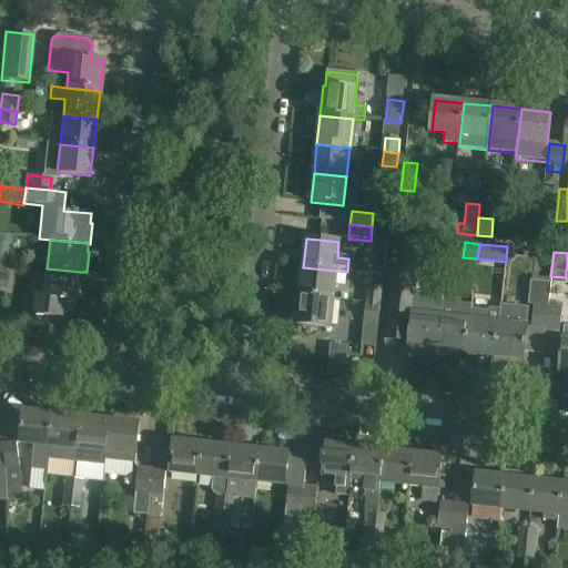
[(336,271),(303,267),(301,296),(333,300),(336,271)]
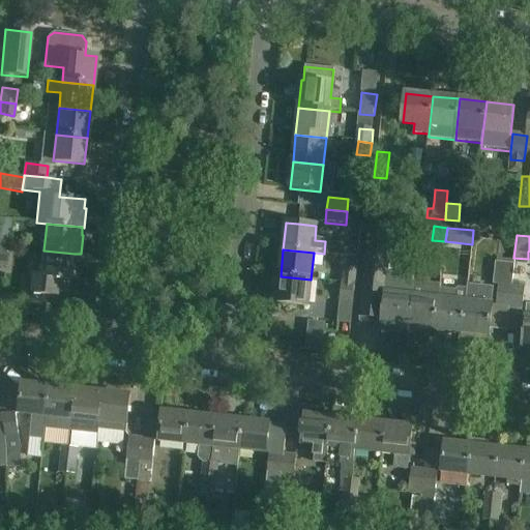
[(72,280),(75,254),(43,251),(41,276),(32,275),(30,292),(56,295),(57,278),(72,280)]
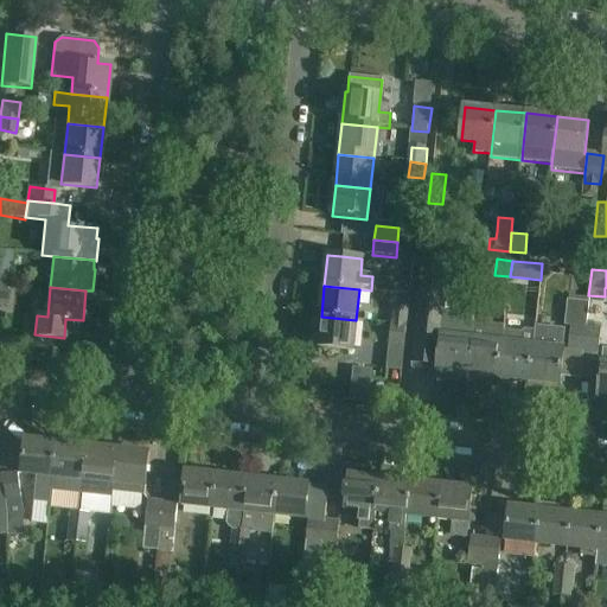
[(468,382),(468,375),(473,339),(474,325),(474,320),(443,318),(446,294),(421,291),(414,363),(438,365),(436,378),(468,382)]
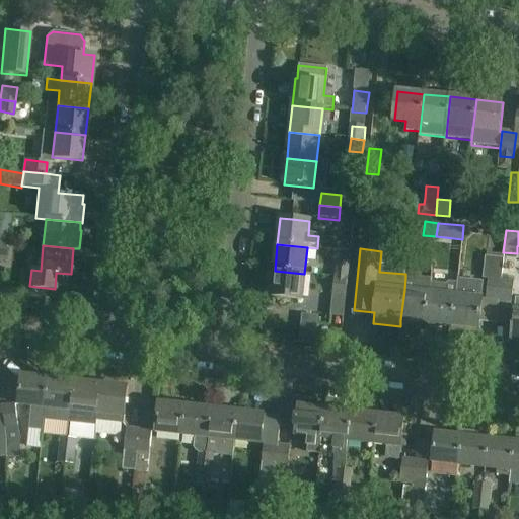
[(487,299),(501,300),(503,279),(504,279),(506,260),(488,257),(486,278),(489,279),(487,299)]
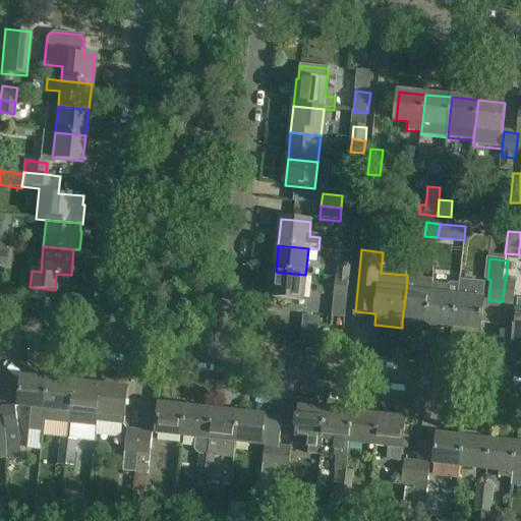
[(337,263),(335,278),(349,280),(351,264),(337,263)]
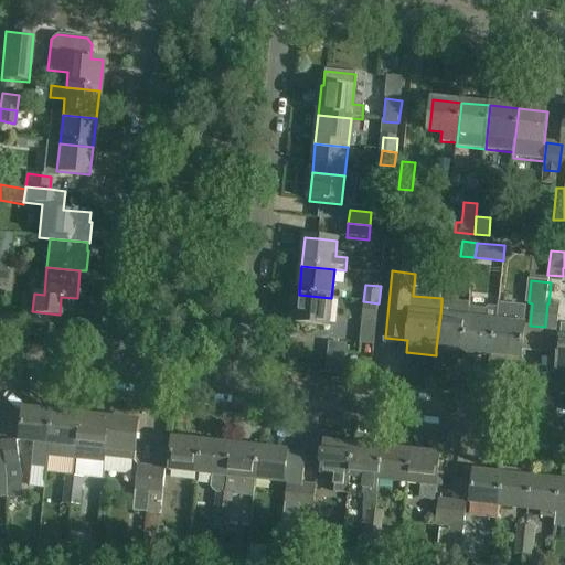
[(331,298),(299,295),(296,324),(328,328),(331,298)]
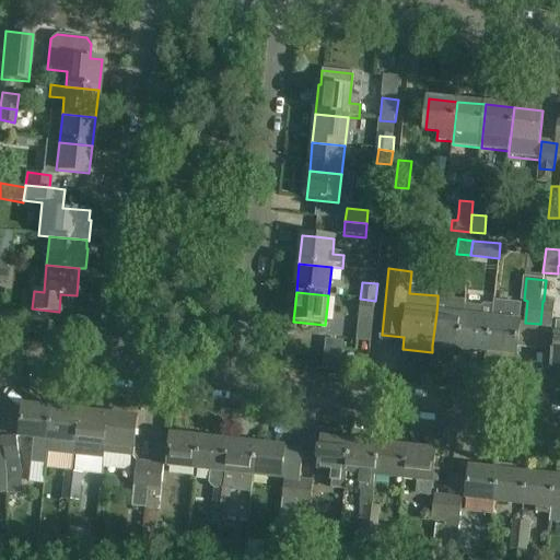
[(375,301),(360,299),(358,319),(373,322),(375,301)]
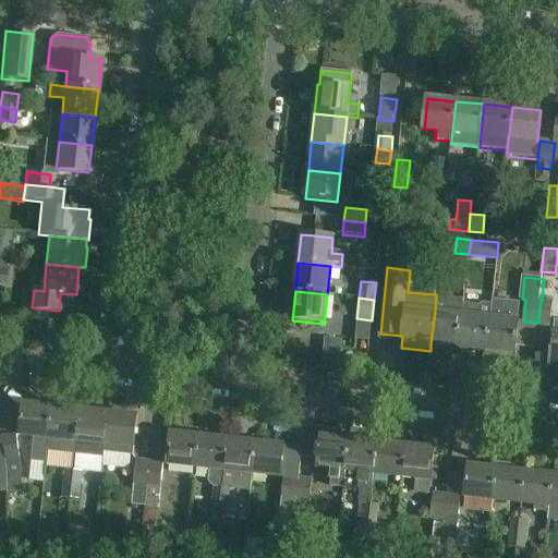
[(436,299),(435,312),(431,344),(459,348),(462,315),(457,314),(458,301),(436,299)]
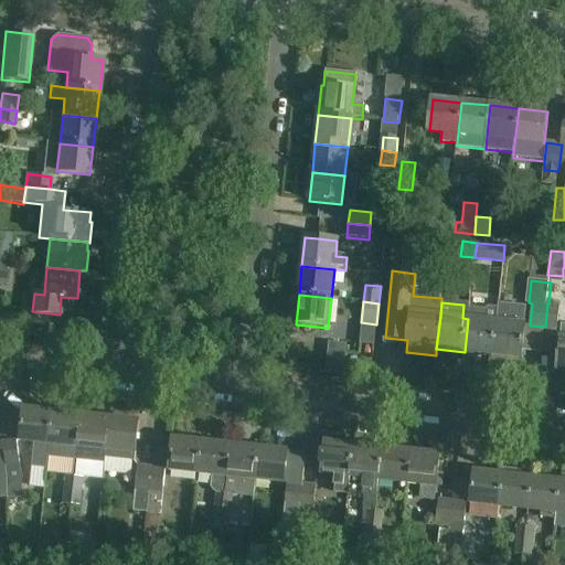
[(498,311),(497,321),(493,355),(523,358),(526,324),(524,324),(526,307),(499,304),(498,308),(498,311)]
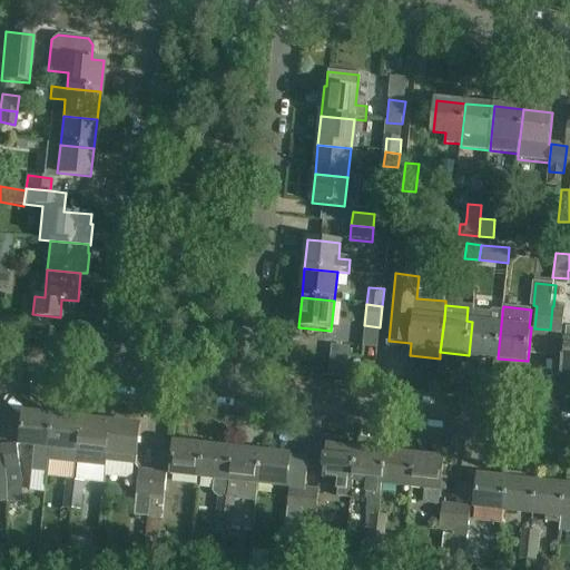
[(568,308),(553,306),(552,306),(550,330),(566,332),(568,308)]
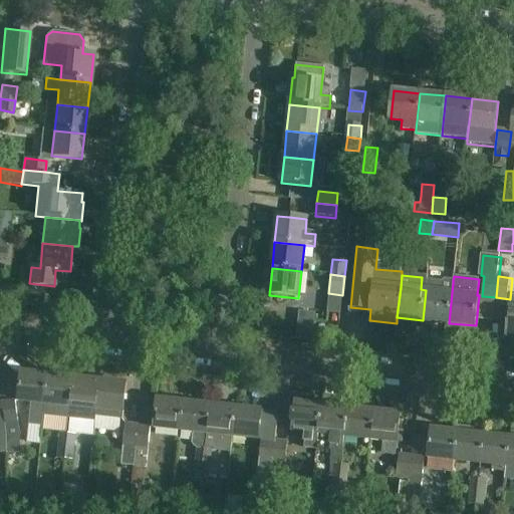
[(427,281),(426,290),(423,320),(426,320),(425,323),(427,325),(434,326),(437,324),(437,321),(449,323),(452,292),(453,283),(453,280),(445,279),(442,282),(427,281)]
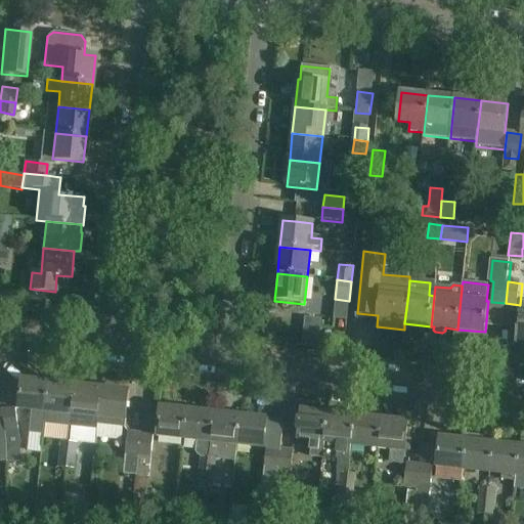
[(41,449),(44,423),(48,382),(22,380),(18,407),(32,409),(28,447),(41,449)]
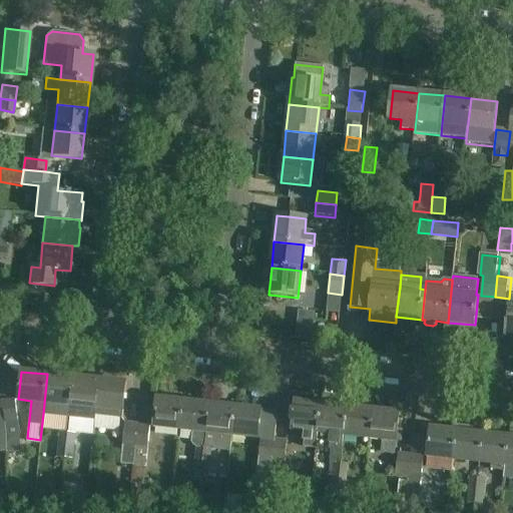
[(73,377),(47,374),(43,414),(69,417),(73,377)]
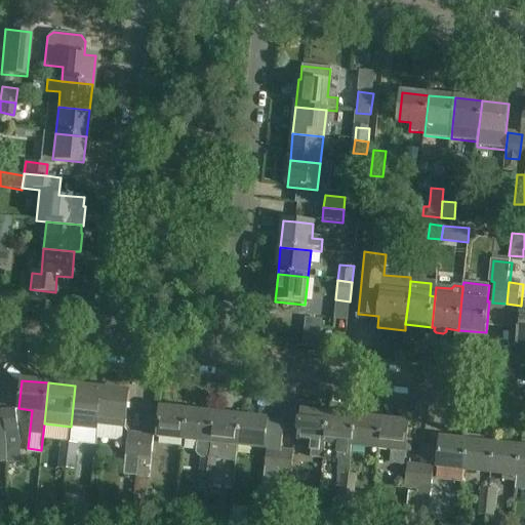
[(97,430),(98,417),(102,389),(75,386),(71,427),(97,430)]
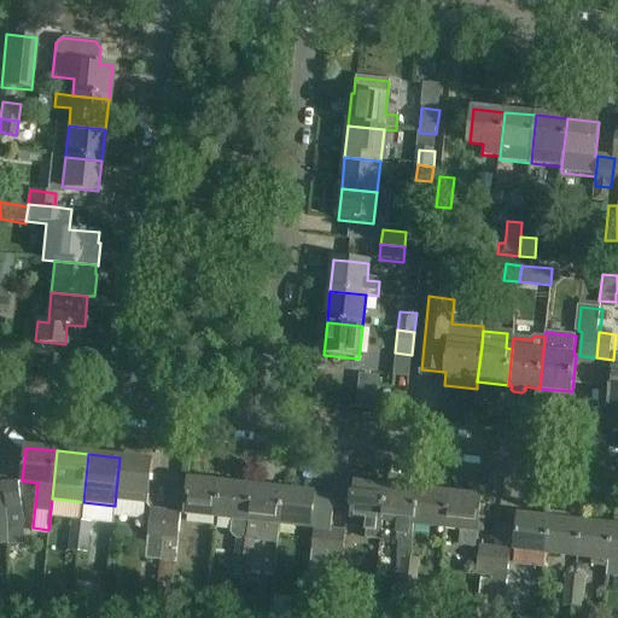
[(120,458),(116,491),(149,495),(152,461),(120,458)]
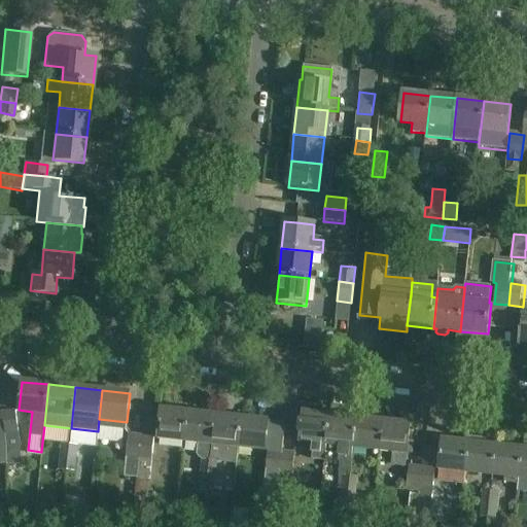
[(185,441),(188,412),(161,409),(157,437),(185,441)]
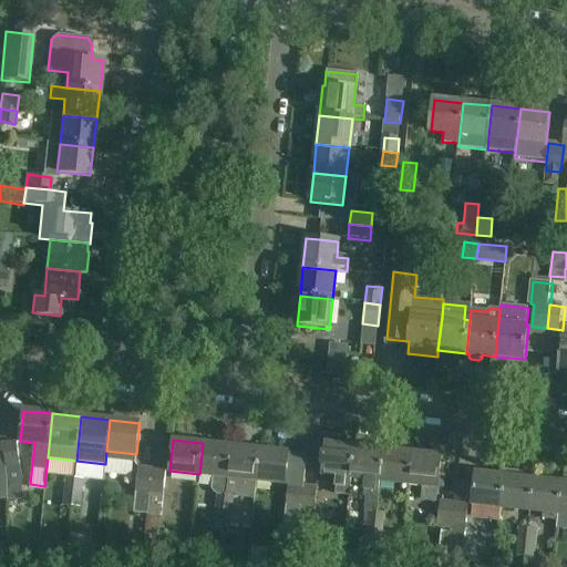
[(16,441),(2,443),(7,466),(7,500),(8,500),(8,501),(21,501),(21,478),(16,441)]
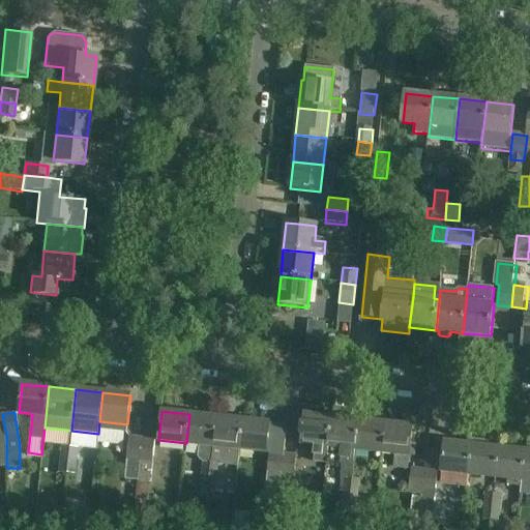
[(215,417),(189,414),(186,443),(200,445),(199,458),(201,461),(203,463),(210,464),(212,446),(215,417)]
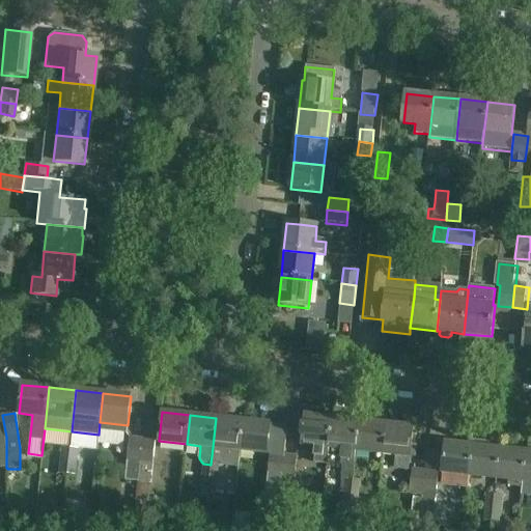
[(314,463),(328,464),(333,418),(305,416),(302,445),(316,446),(314,463)]
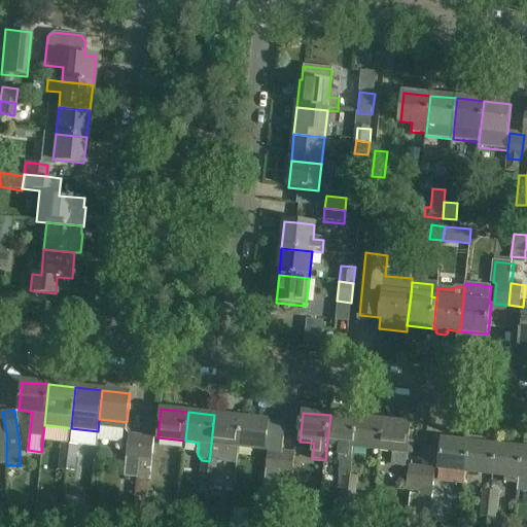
[(214,415),(211,444),(238,447),(241,418),(214,415)]
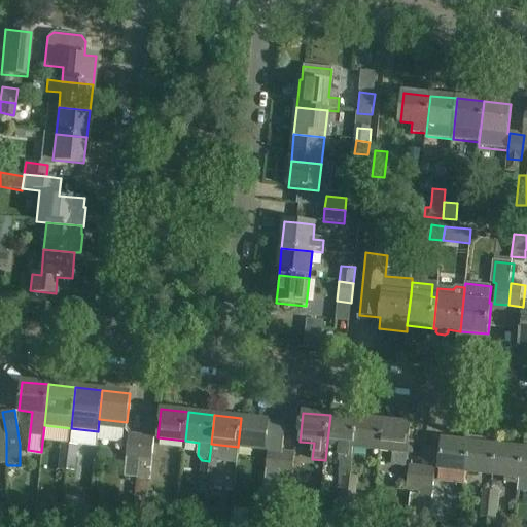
[(354,447),(357,418),(330,415),(325,460),(341,462),(340,475),(351,476),(354,447)]
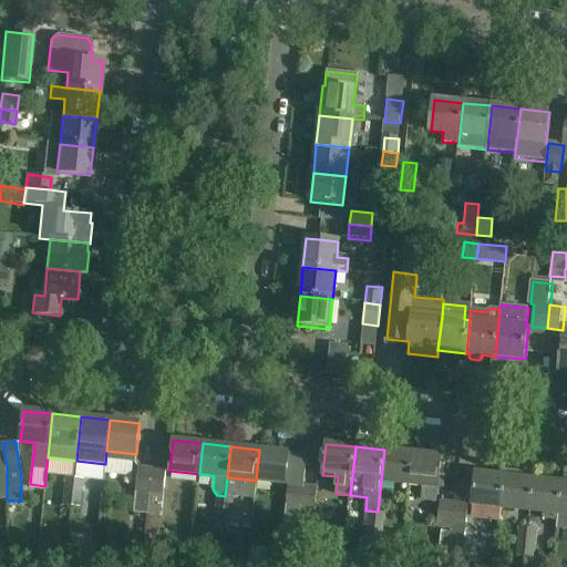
[(289,453),(259,450),(256,481),(286,484),(289,453)]
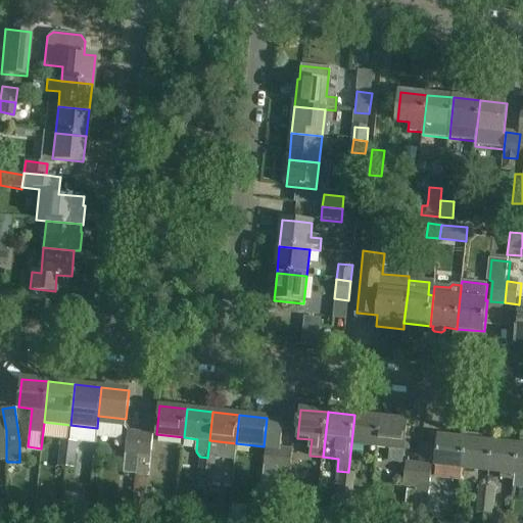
[(380,418),(354,415),(351,443),(377,446),(380,418)]
